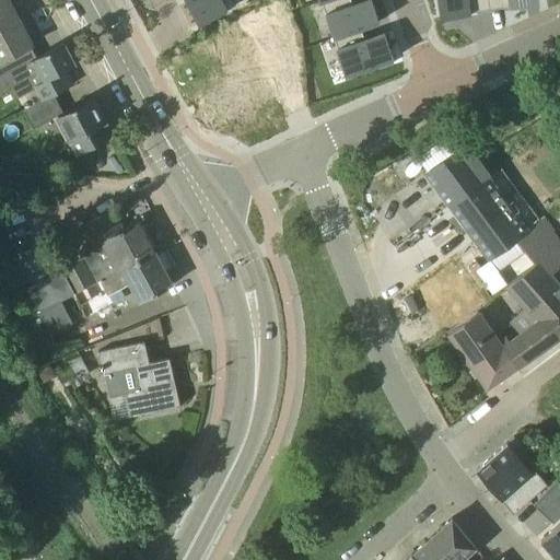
[(0,32),(21,21),(10,0),(2,0),(0,1),(0,32)]
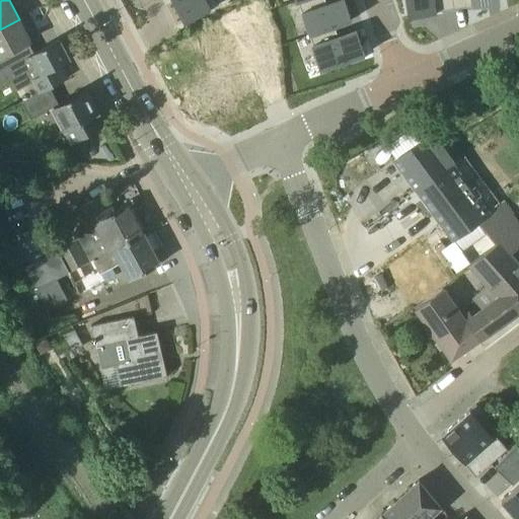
[(176,0),(174,1),(186,22),(219,5),(216,0),(176,0)]
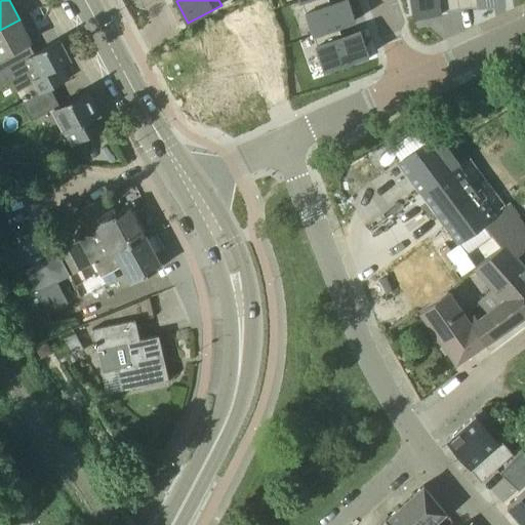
[(303,0),(301,1),(313,35),(338,26),(338,27),(356,21),(348,0),(341,0),(330,4),(328,0),(303,0)]
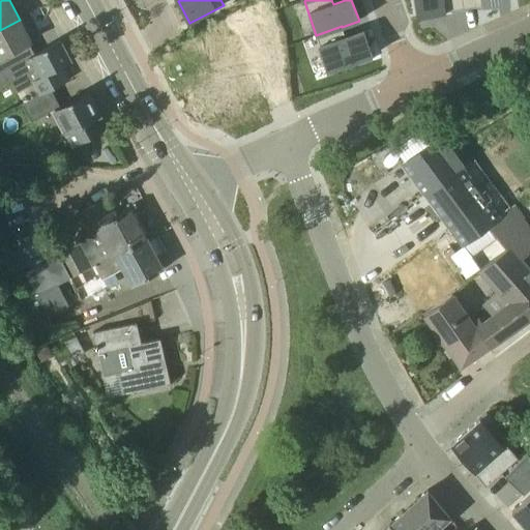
[(415,0),(417,15),(429,12),(429,15),(464,9),(462,0),(415,0)]
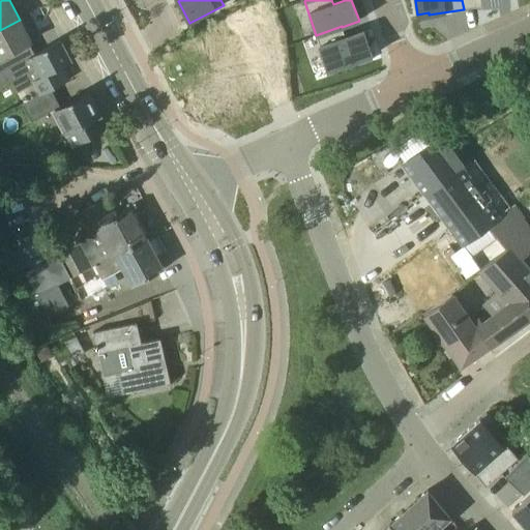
[(462,0),(464,9),(498,3),(498,1),(505,0),(462,0)]
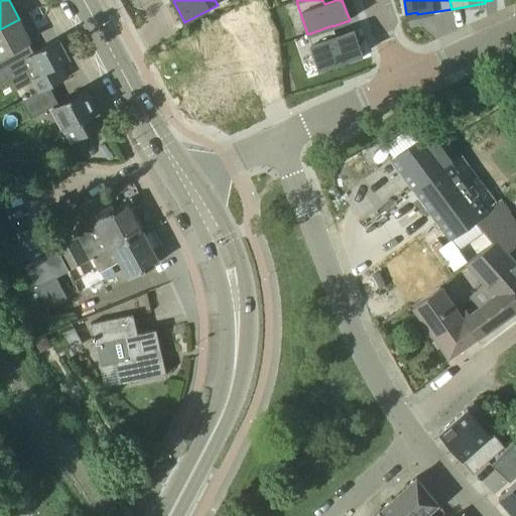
[(19,19),(0,29),(0,55),(30,40),(19,19)]
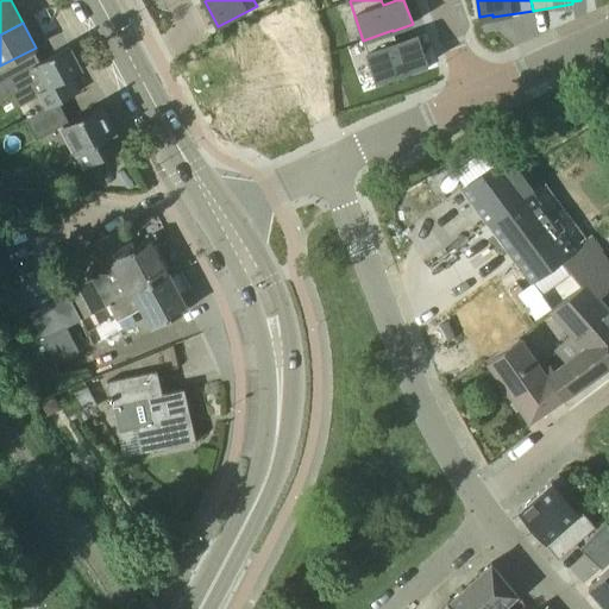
[(245,33),(251,71),(276,68),(270,30),(245,33)]
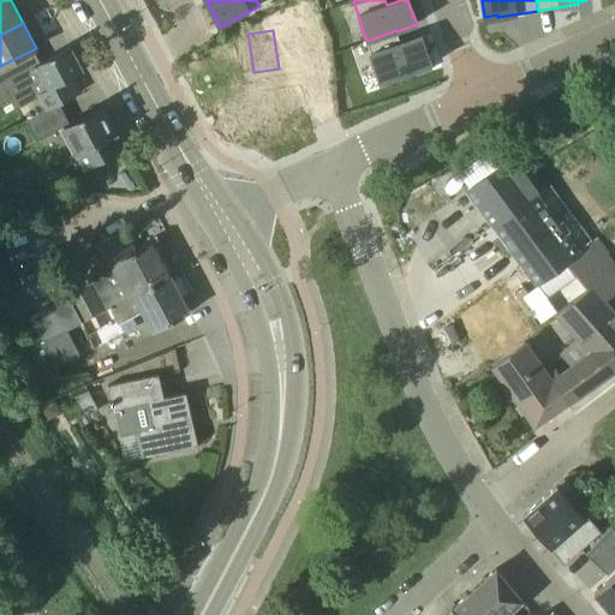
[(396,30),(366,41),(381,82),(415,70),(417,75),(433,70),(422,37),(401,45),(396,31),(396,30)]
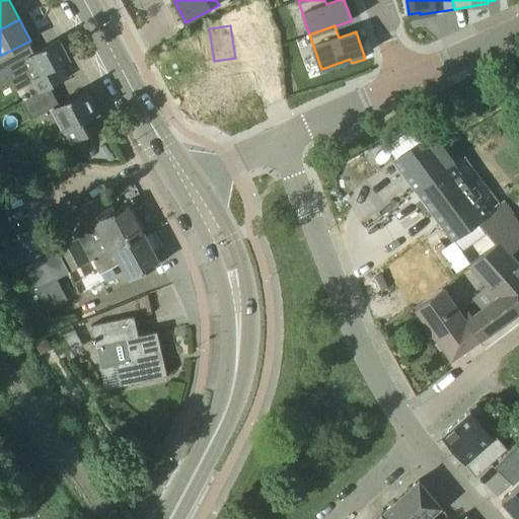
[(32,82),(40,93),(40,94),(51,89),(50,88),(69,78),(62,64),(70,60),(59,40),(7,67),(0,70),(0,85),(10,80),(16,92),(30,84),(30,83),(32,82)]
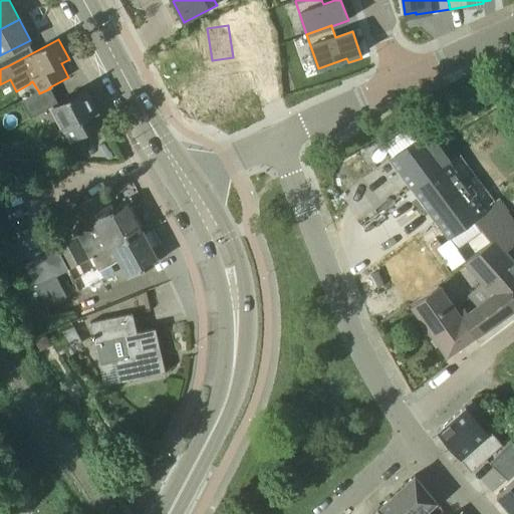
[(187,90),(199,115),(232,99),(220,74),(187,90)]
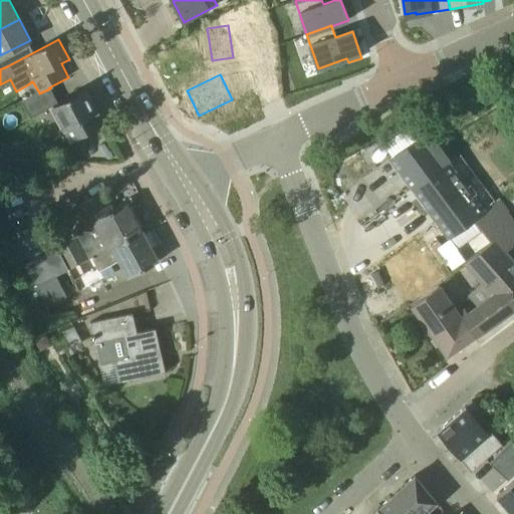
[(32,117),(53,106),(72,142),(104,124),(84,88),(58,102),(50,88),(39,93),(39,92),(23,101),(32,117)]
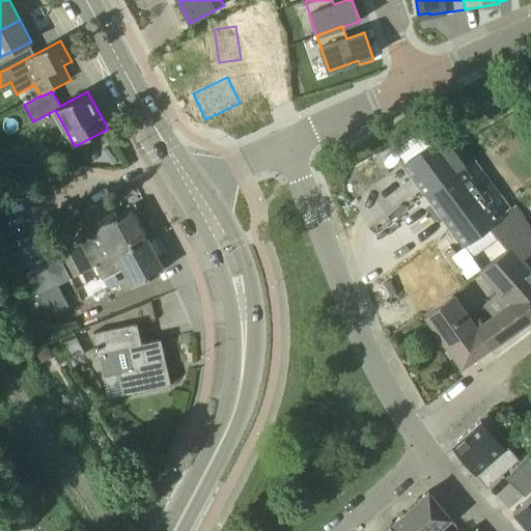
[(486,226),(504,214),(511,208),(451,128),(403,164),(463,244),(455,249),(456,251),(488,228),(486,226)]
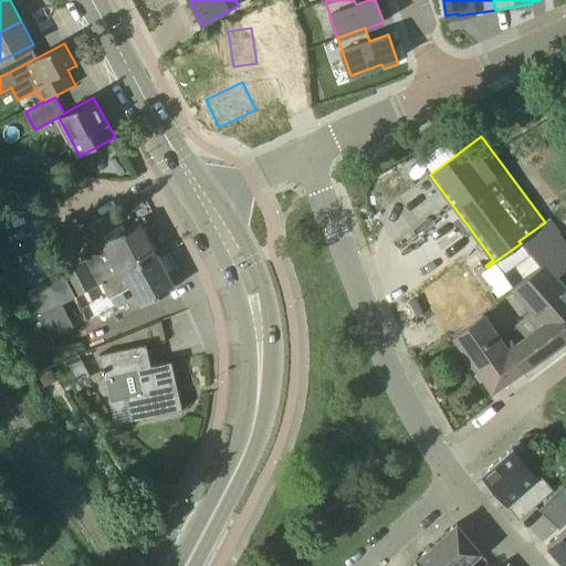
[(74,297),(157,254),(139,222),(124,231),(114,211),(84,227),(95,247),(79,254),(83,263),(28,292),(40,316),(62,305),(61,303),(74,296),(74,297)]
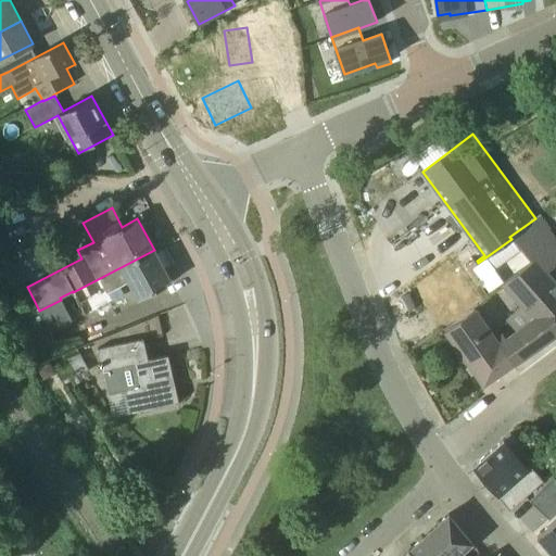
[(532,263),(513,276),(502,283),(521,307),(506,319),(516,331),(514,332),(506,338),(498,328),(492,333),(498,343),(500,342),(515,364),(555,336),(555,333),(555,282),(547,273),(555,267),(555,239),(540,216),(529,226),(528,224),(509,237),(512,239),(532,263)]
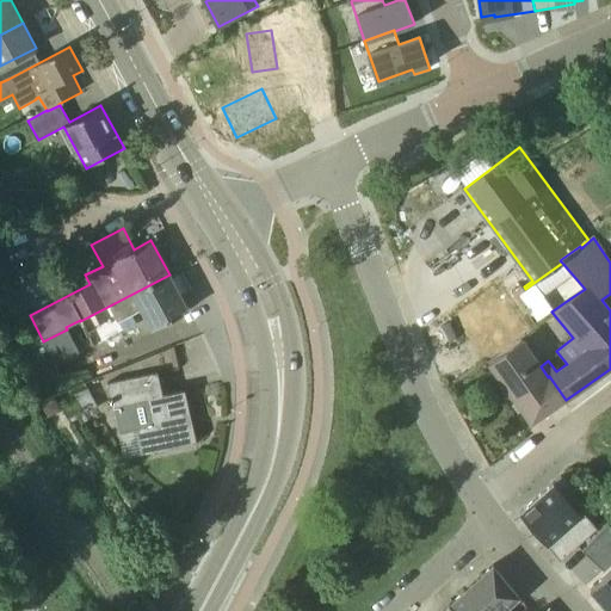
[(152,329),(189,310),(170,275),(80,321),(92,346),(137,325),(133,315),(141,310),(152,329)]
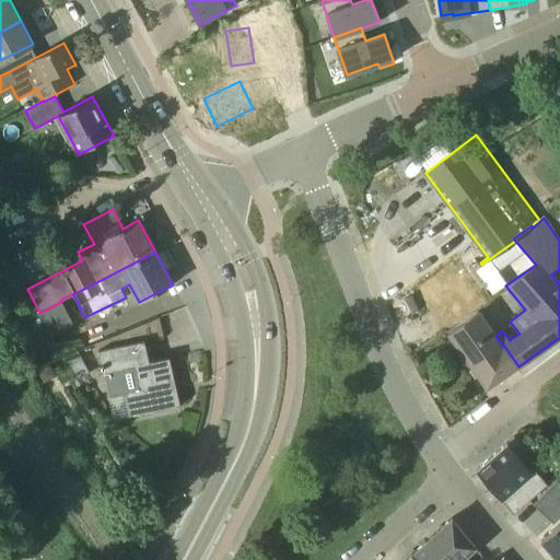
[(61,302),(39,313),(41,314),(23,323),(33,343),(37,350),(54,347),(51,334),(72,323),(61,302)]
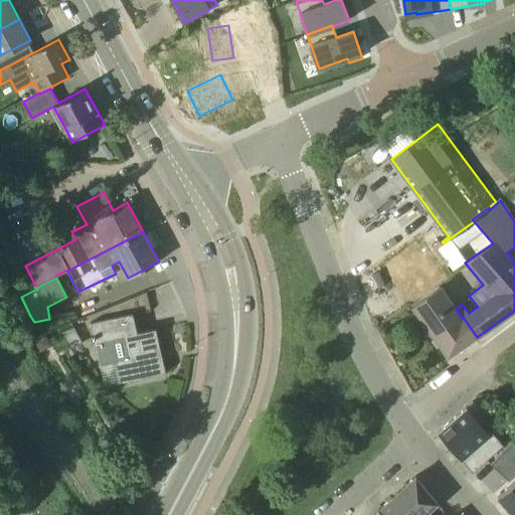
[(477,337),(463,317),(462,318),(456,309),(441,286),(413,305),(411,306),(448,357),(477,337)]
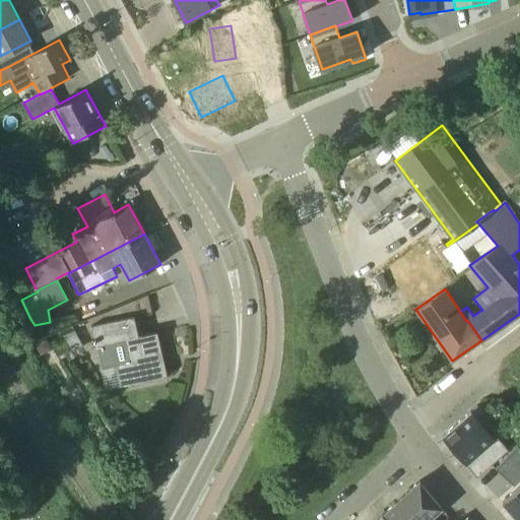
[(102,371),(117,367),(122,386),(168,376),(157,332),(139,336),(134,316),(91,326),(102,371)]
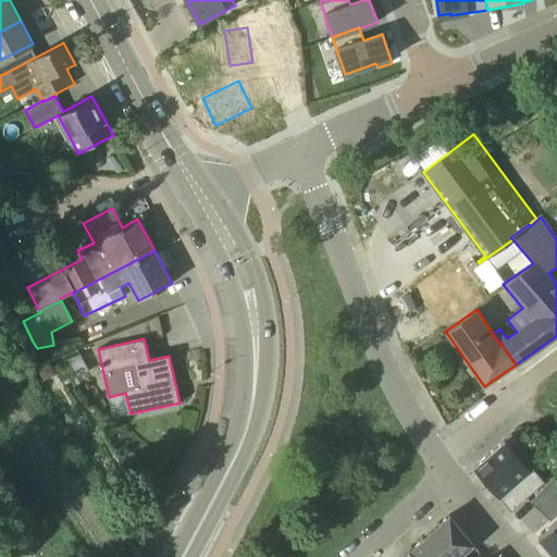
[(77,378),(90,371),(77,347),(64,355),(77,378)]
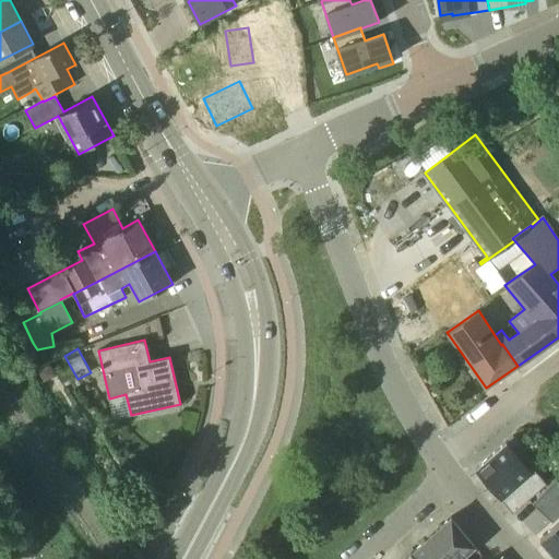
[(531,449),(513,436),(475,470),(495,491),(526,464),(521,459),(531,449)]
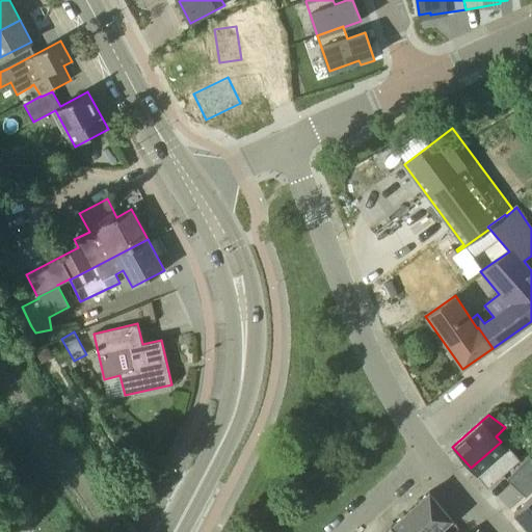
[(487,486),(520,458),(508,445),(505,447),(501,442),(471,468),(476,474),(477,474),(487,486)]
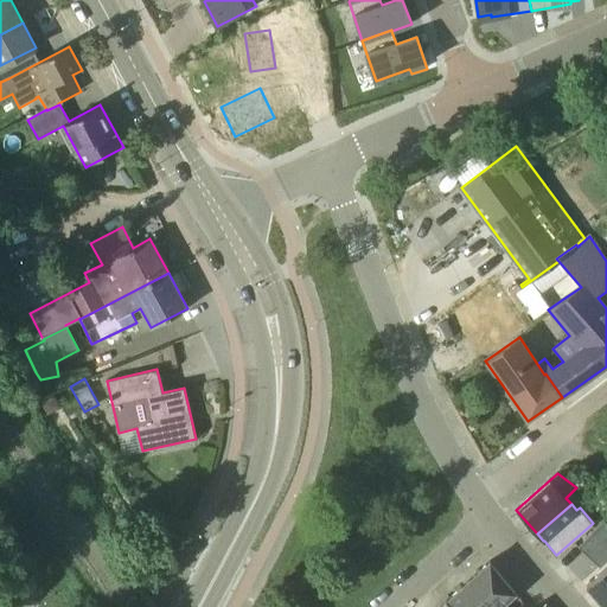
[(579,547),(600,568),(606,560),(606,523),(604,521),(579,547)]
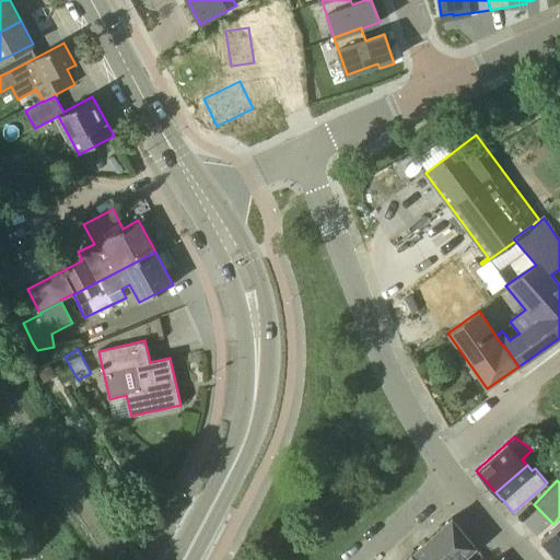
[(432,536),(454,559),(466,559),(464,558),(476,547),(452,517),(432,536)]
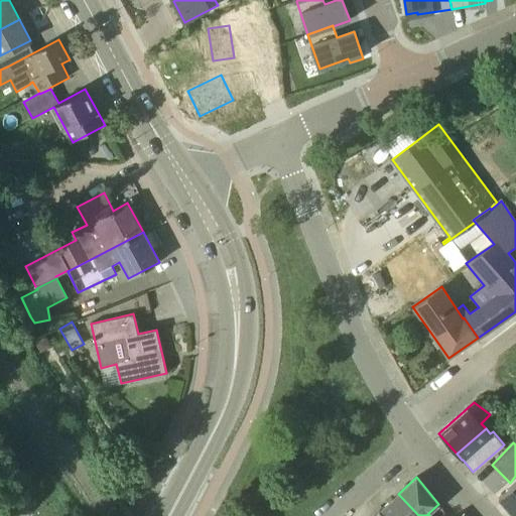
[(515,482),(499,498),(513,514),(515,511),(515,482)]
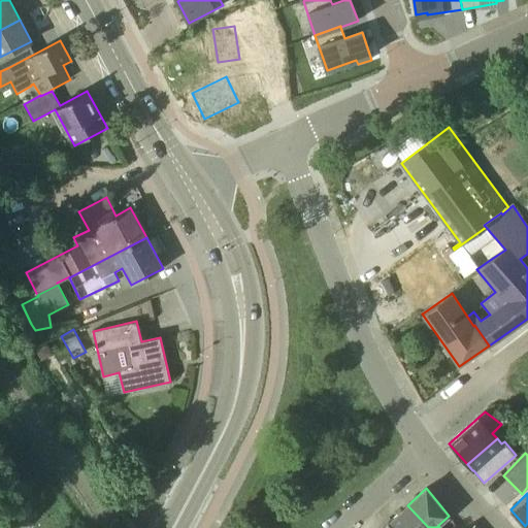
[(388,523),(393,527),(428,527),(407,505),(388,523)]
